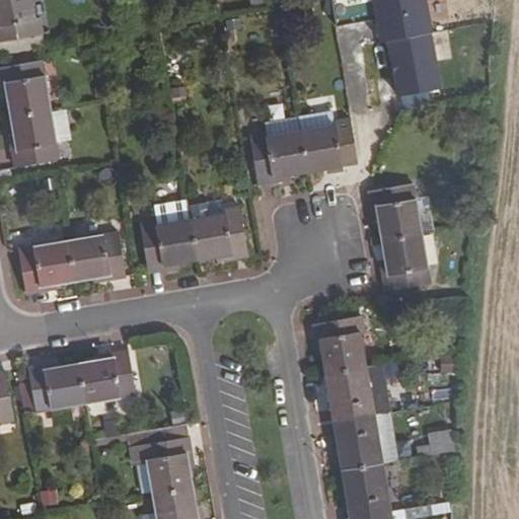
[(0,0),(0,41),(43,33),(39,17),(34,18),(31,0),(0,0)]
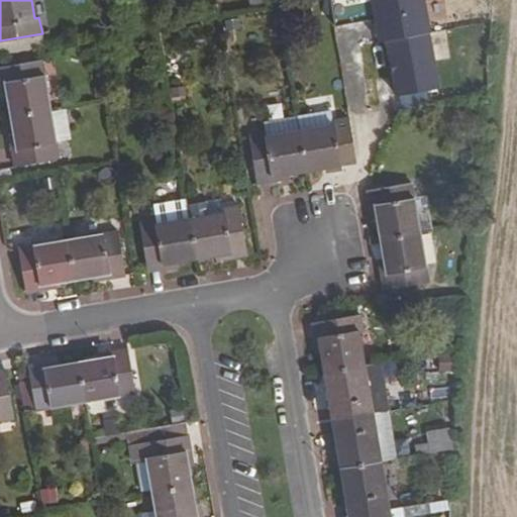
[(424,0),(328,0),(331,22),(379,17),(388,94),(436,89),(424,0)]
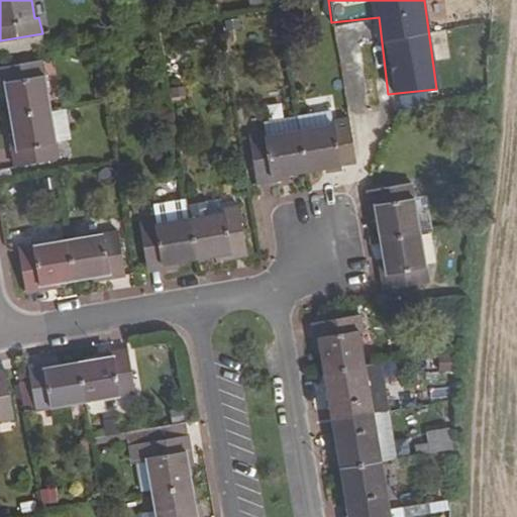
[(6,92),(11,117),(50,110),(41,62),(0,68),(0,79),(2,93),(6,92)]
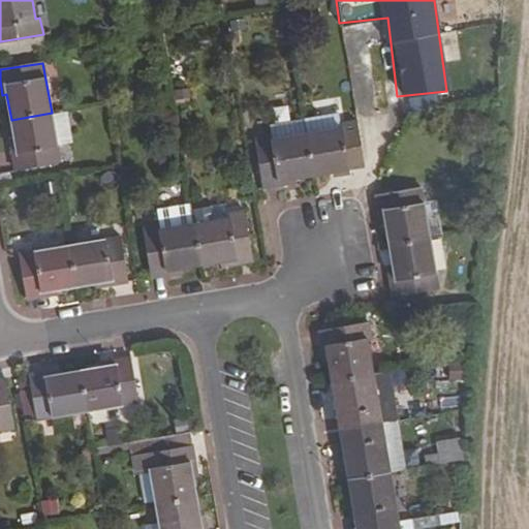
[(148,72),(150,84),(165,82),(165,71),(148,72)]
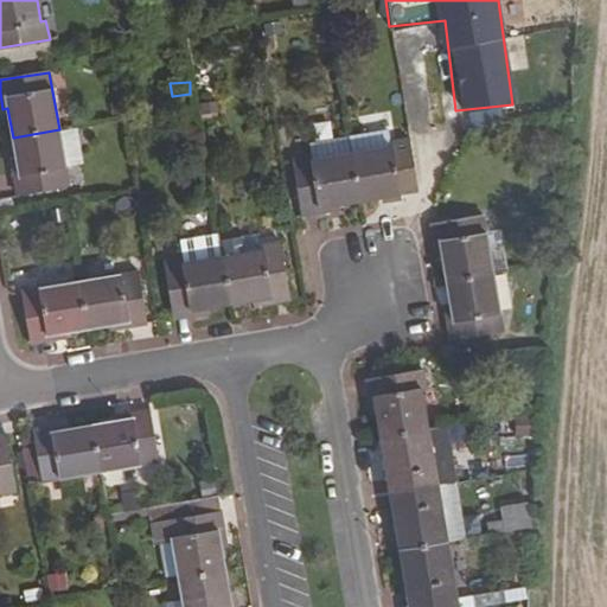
[(218,101),(199,103),(200,114),(219,112),(218,101)]
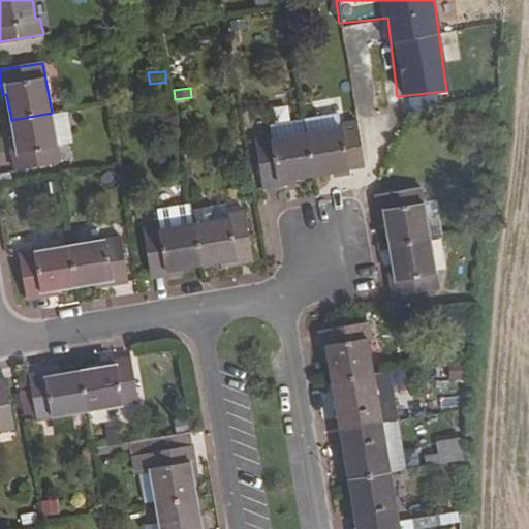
[(52,113),(11,120),(16,146),(11,146),(16,170),(60,162),(52,113)]
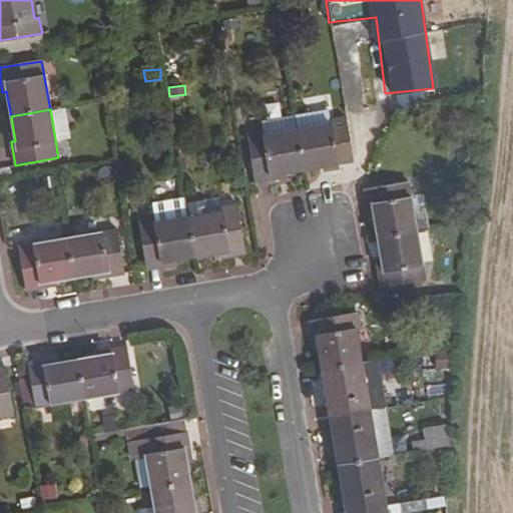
[(364,118),(346,120),(346,118),(329,121),(328,109),(295,115),(298,131),(301,151),(304,170),(330,166),(331,170),(355,166),(353,154),(369,151),(364,118)]
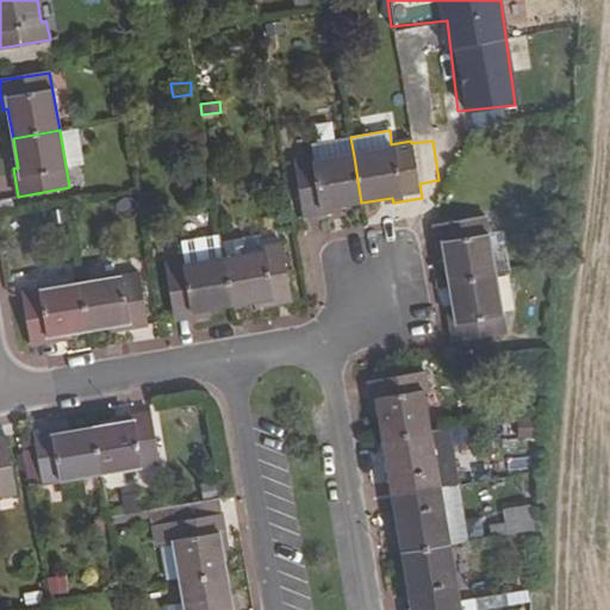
[(315,162),(354,156),(350,137),(311,143),(315,157),(315,162)]
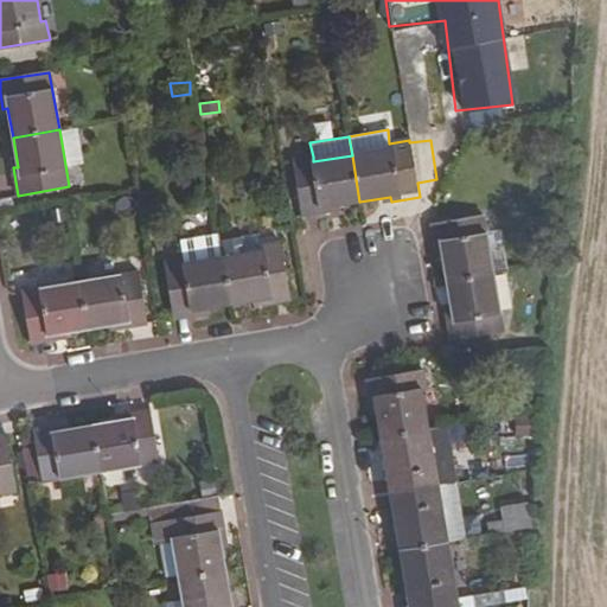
[(293,160),(302,216),(331,212),(330,208),(359,202),(356,179),(352,155),(313,161),(313,157),(293,160)]
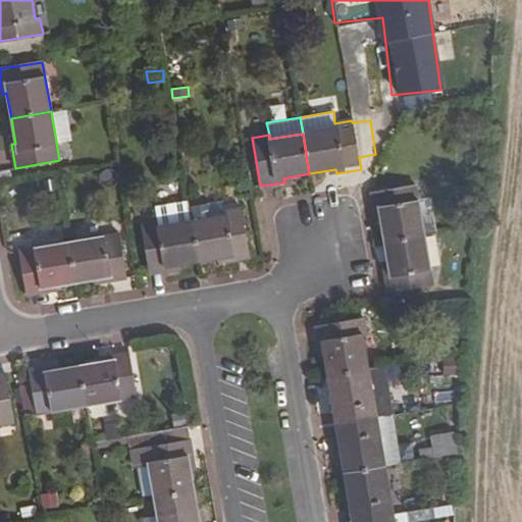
[(0,184),(12,183),(10,169),(4,170),(0,170),(0,184)]
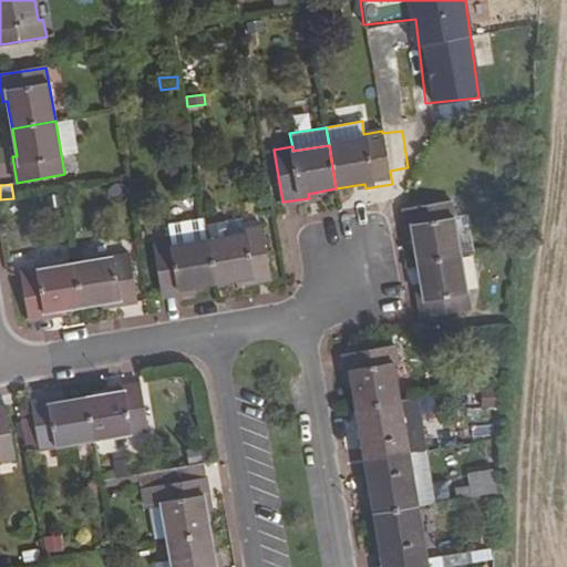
[(412,234),(416,264),(461,256),(454,218),(452,200),(403,208),(408,235),(412,234)]
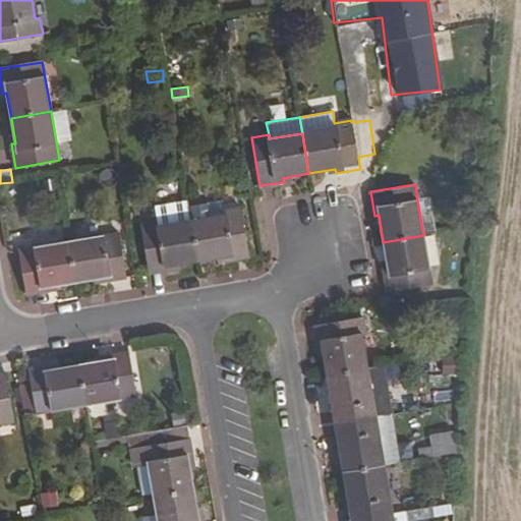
[(437,233),(430,198),(417,200),(423,235),(437,233)]
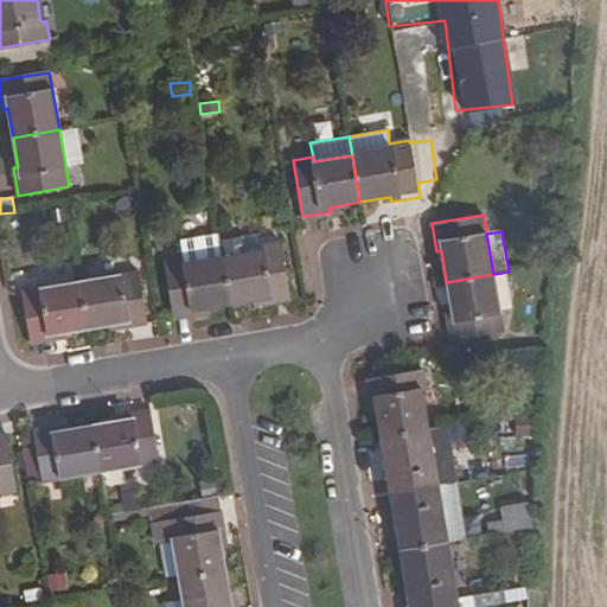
[(165,262),(173,319),(202,314),(202,310),(232,305),(223,259),(221,243),(219,235),(181,241),(184,260),(165,262)]
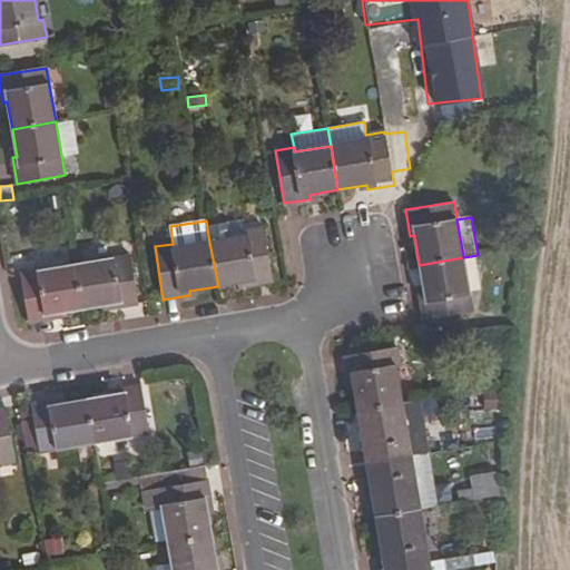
[(207,228),(209,243),(218,286),(246,282),(246,286),(274,281),(264,228),(245,232),(244,222),(207,228)]
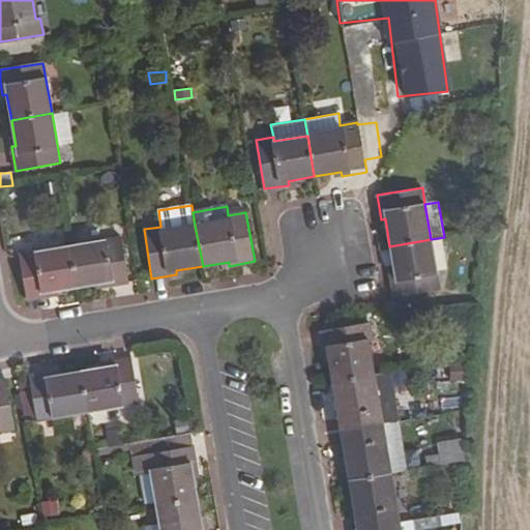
[(69,246),(77,288),(104,283),(105,287),(129,283),(121,237),(69,246)]
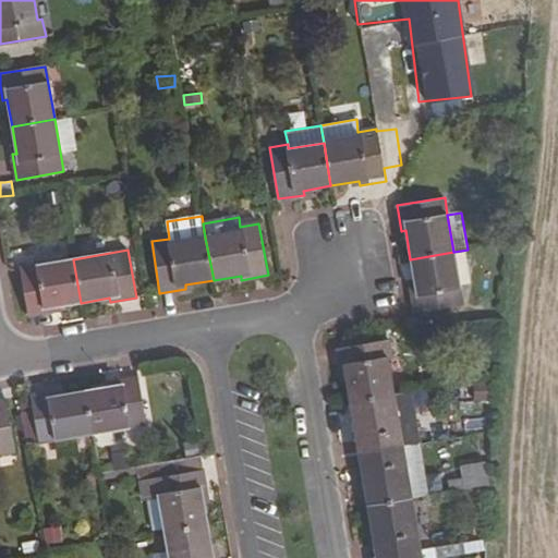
[(453,252),(410,259),(415,287),(411,288),(415,314),(462,304),(453,252)]
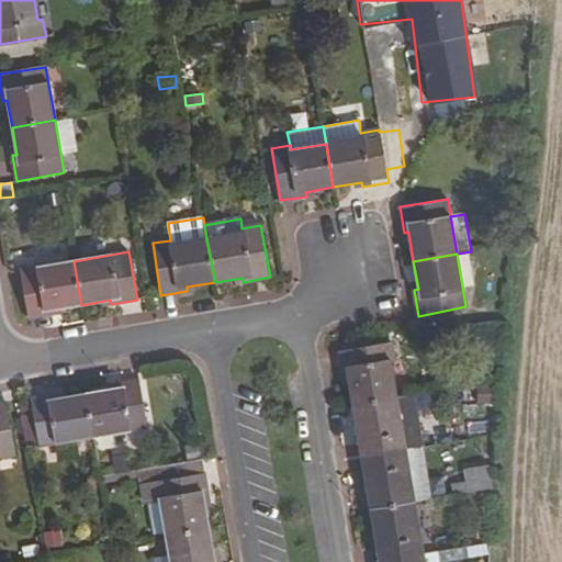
[(54,310),(81,305),(74,261),(21,271),(29,318),(55,314),(54,310)]
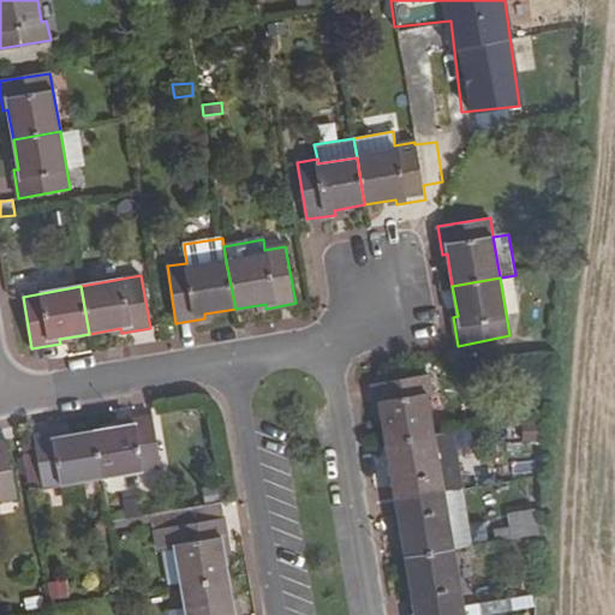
[(500,347),(483,350),(484,360),(501,358),(500,347)]
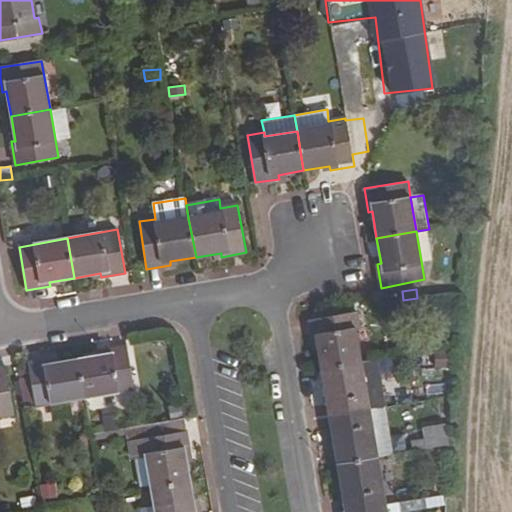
[(357,312),(309,320),(313,344),(317,344),(321,369),(361,363),(356,330),(359,329),(357,312)]
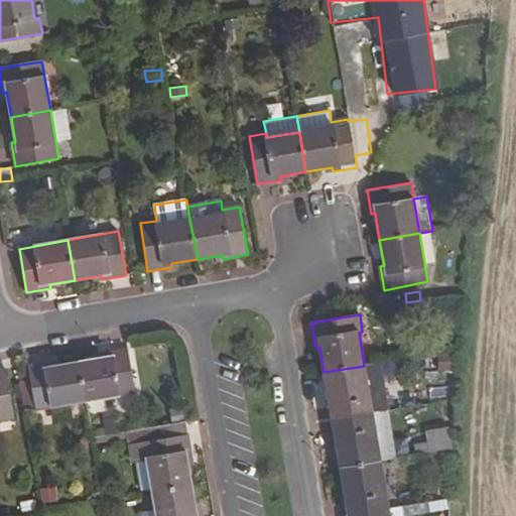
[(106,358),(79,362),(86,401),(136,393),(129,349),(105,354),(106,358)]
